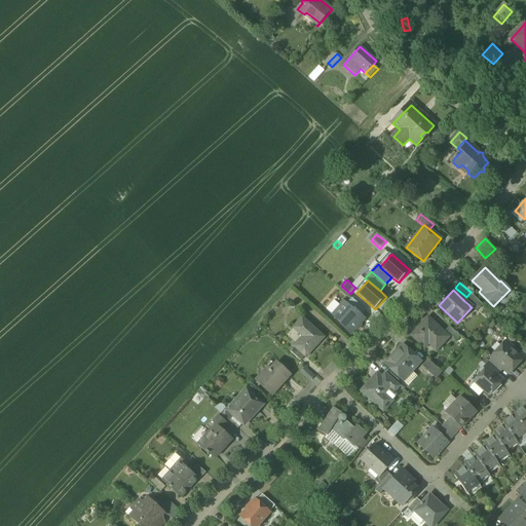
[(472,294),(464,301),(470,305),(470,306),(472,307),(476,311),(483,305),(472,294)]
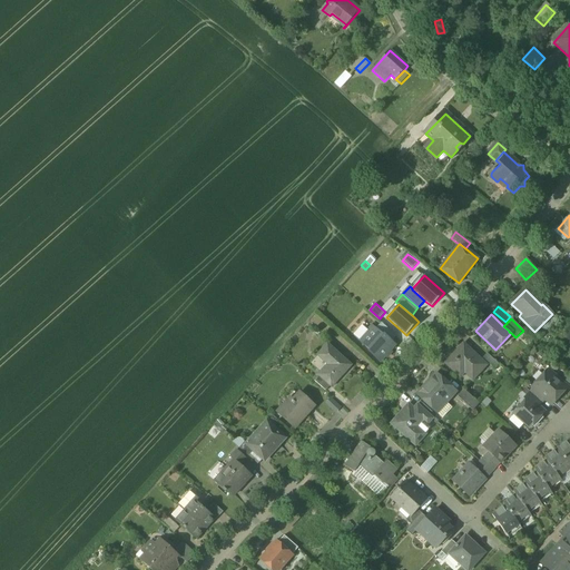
[(396,336),(381,323),(375,330),(383,336),(384,335),(391,342),(396,336)]
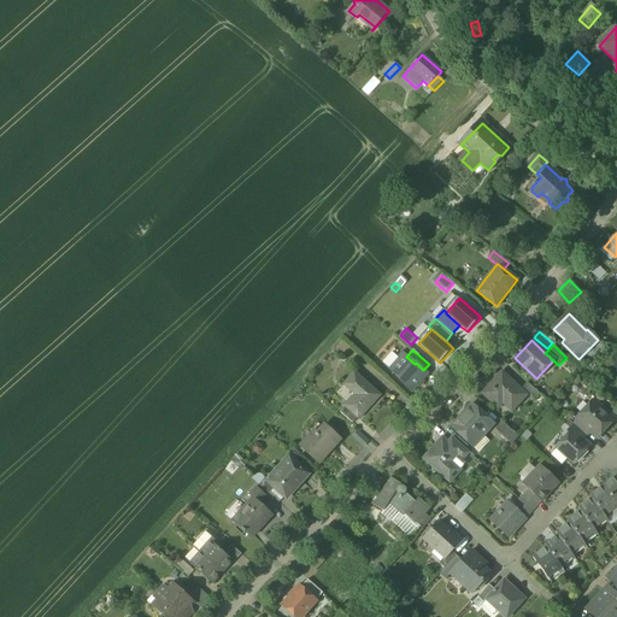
[(406,357),(404,354),(401,358),(399,357),(393,365),(394,366),(391,370),(401,380),(399,381),(411,392),(416,386),(416,385),(421,380),(422,380),(427,374),(423,370),(416,363),(415,364),(406,357)]
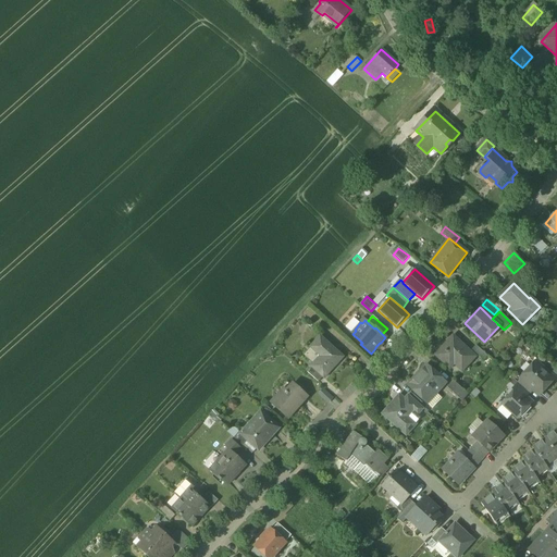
[(475,357),(453,336),(435,356),(445,364),(449,359),(462,371),(475,357)]
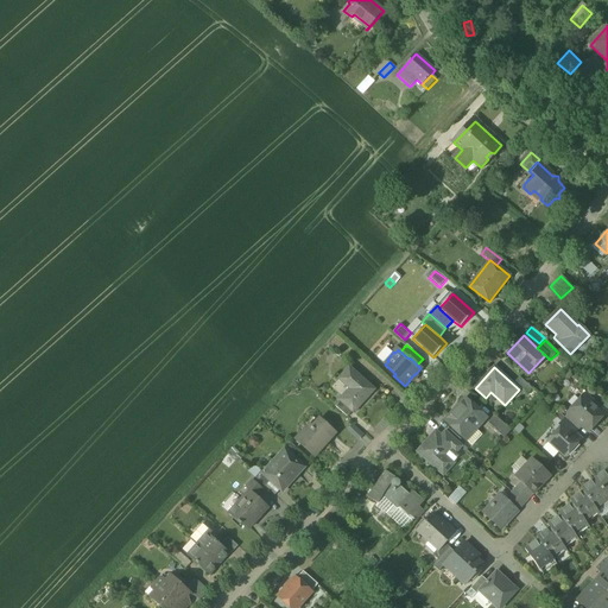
[(374,391),(349,368),(341,378),(352,387),(340,400),(353,412),(354,413),(374,391)]
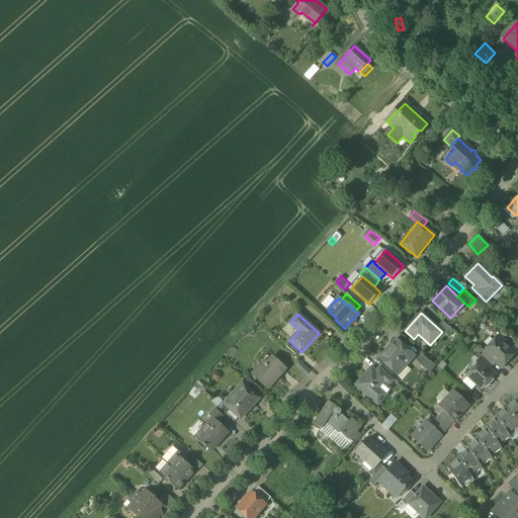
[(453,332),(442,322),(438,326),(449,336),(453,332)]
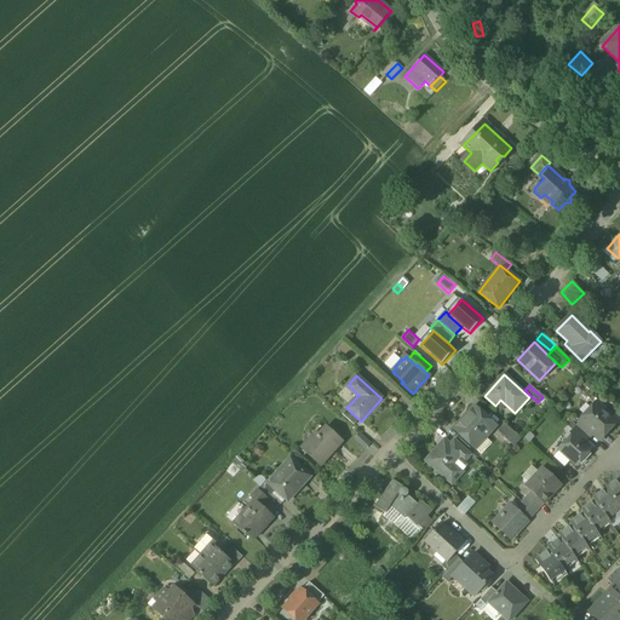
[(615,423),(596,405),(580,422),(593,434),(600,438),(615,423)]
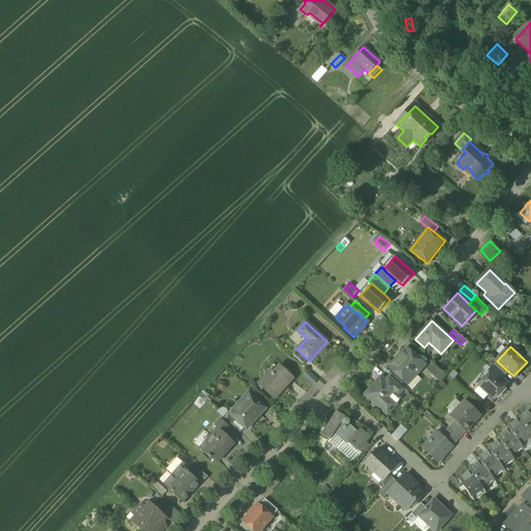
[(424,365),(407,348),(388,368),(407,385),(424,365)]
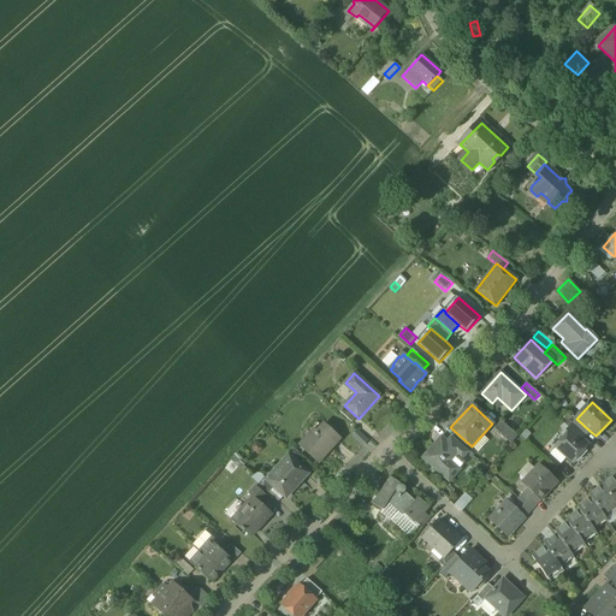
[(357,418),(344,406),(339,412),(353,424),(357,418)]
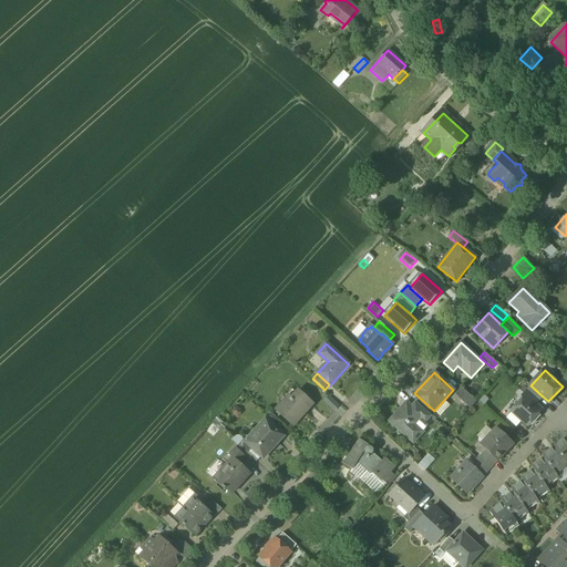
[(476,402),(462,388),(455,394),(471,409),(476,402)]
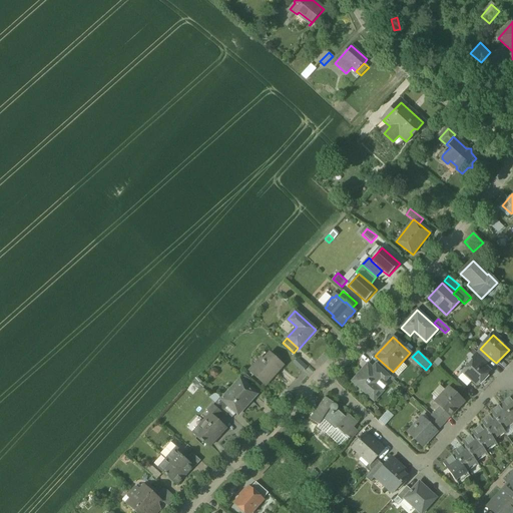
[(491,359),(482,351),(478,355),(487,363),(491,359)]
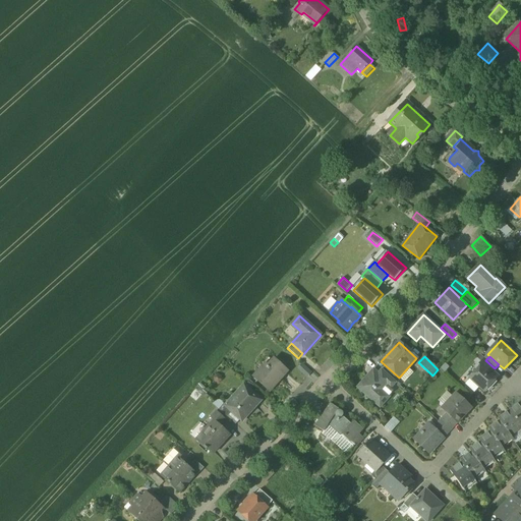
[(485,360),(484,358),(481,362),(478,365),(480,366),(485,371),(486,370),(490,373),(495,368),(485,360)]
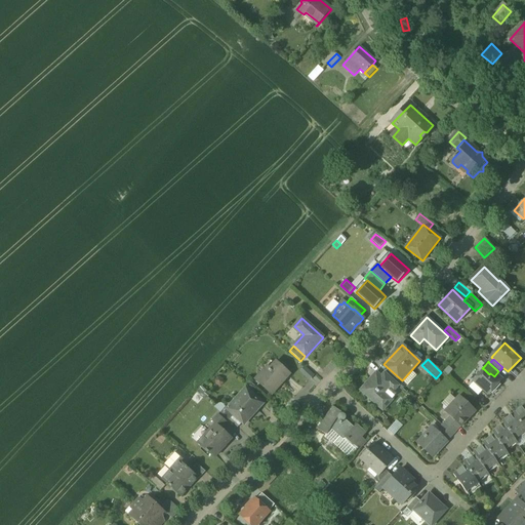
[(276,362),(265,374),(263,372),(255,380),(271,395),(290,374),(276,362)]
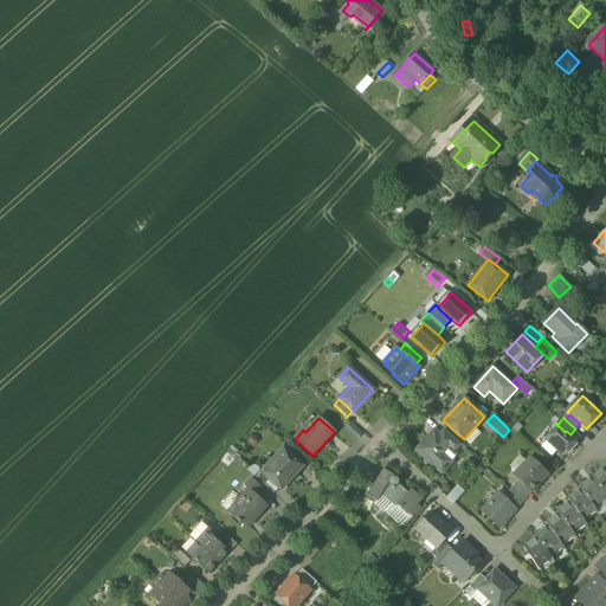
[(362,434),(350,424),(345,430),(356,440),(362,434)]
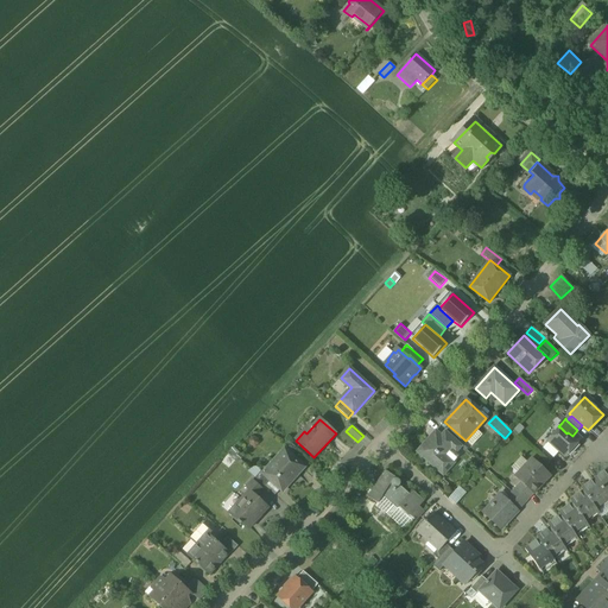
[(561,428),(549,441),(549,442),(543,449),(553,458),(559,451),(565,456),(580,442),(572,436),(568,432),(567,434),(561,428)]
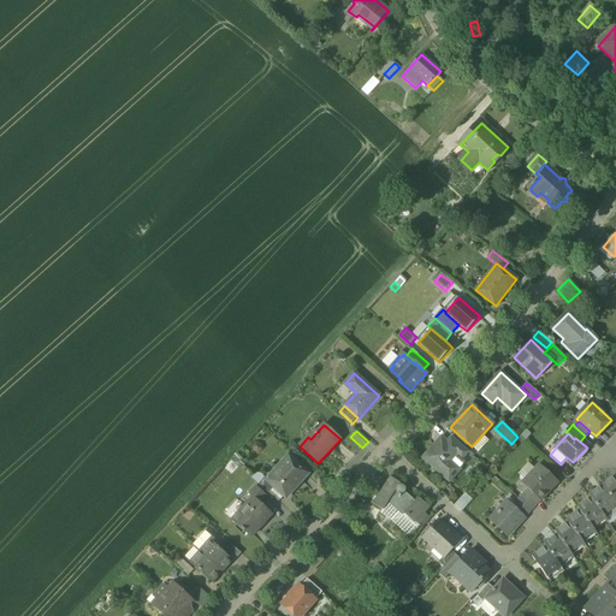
[(442,438),(424,458),(449,480),(458,469),(465,463),(461,458),(461,457),(446,444),(442,438)]
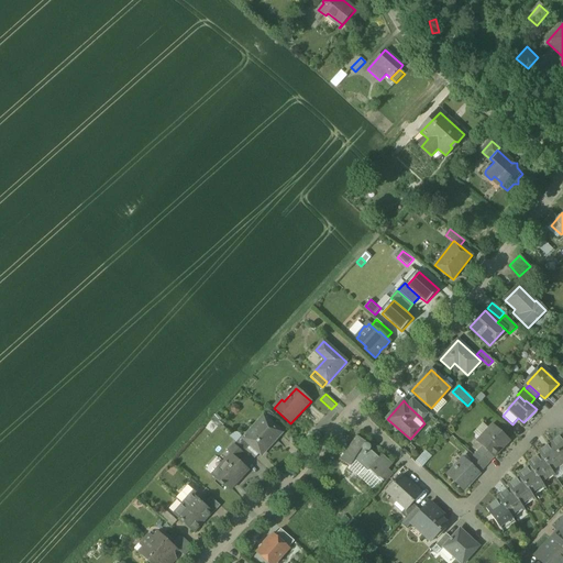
[(427,412),(414,400),(408,406),(421,418),(422,418),(427,412)]
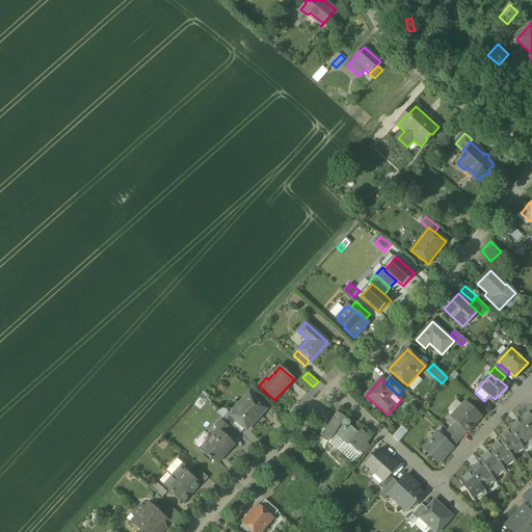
[(231,415),(230,415),(237,421),(247,430),(266,409),(248,394),(231,415)]
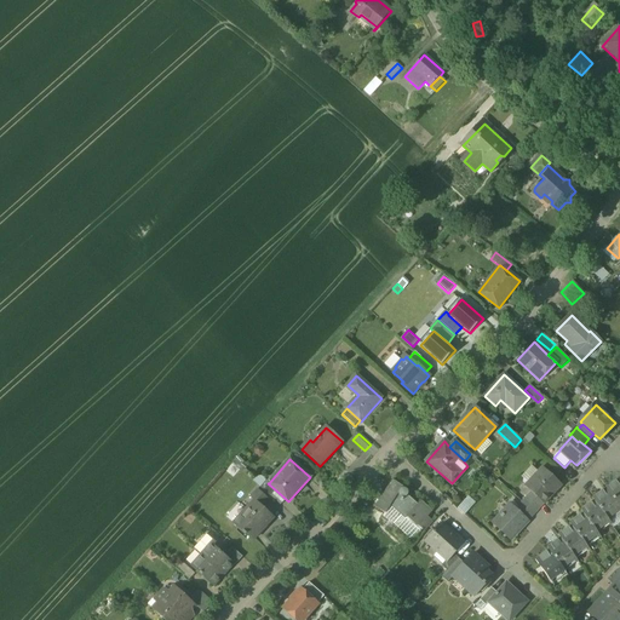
[(561,486),(543,469),(526,487),(532,492),(544,503),(561,486)]
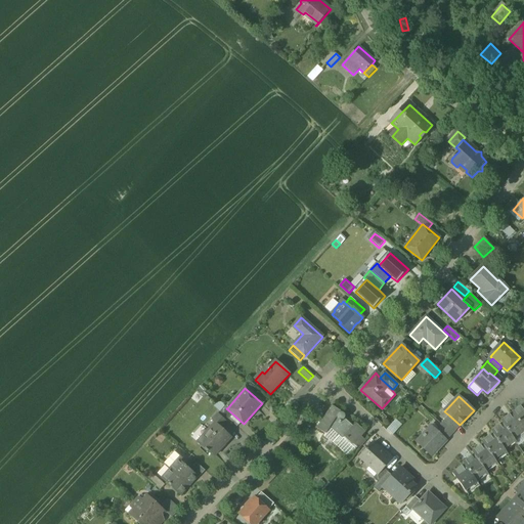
[(523,405),(512,413),(523,430),(523,405)]
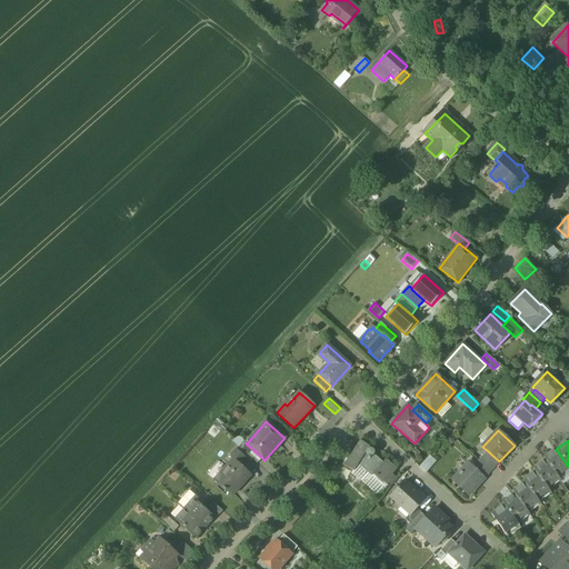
[(247,443),(243,441),(238,447),(248,456),(253,450),(246,443),(247,443)]
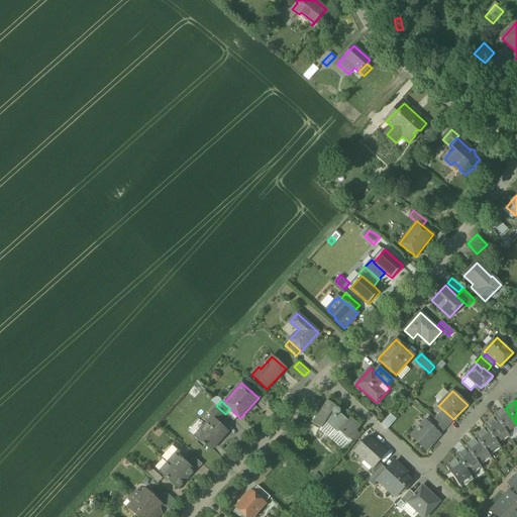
[(327,401),(312,422),(321,428),(325,422),(334,430),(337,433),(339,430),(348,438),(353,432),(352,432),(357,426),(349,418),(347,420),(341,414),(341,412),(341,410),(340,408),(339,407),(336,406),(334,406),(332,405),(327,401)]
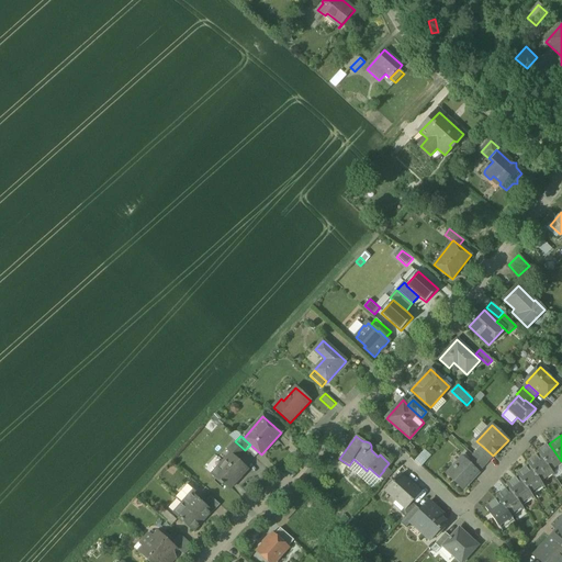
[(243,452),(233,444),(226,451),(231,454),(237,460),(243,452)]
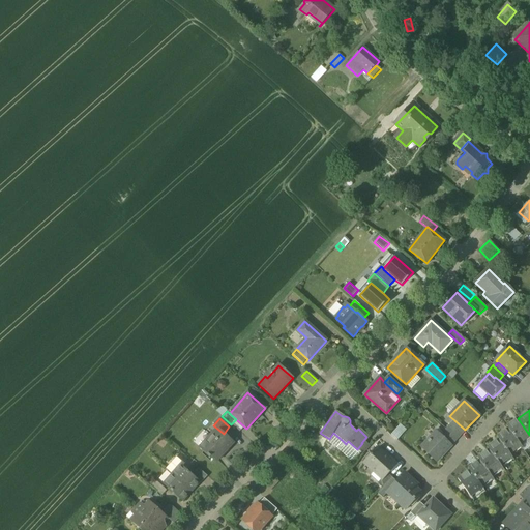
[(529,435),(518,418),(506,427),(508,429),(519,444),(520,443),(529,435)]
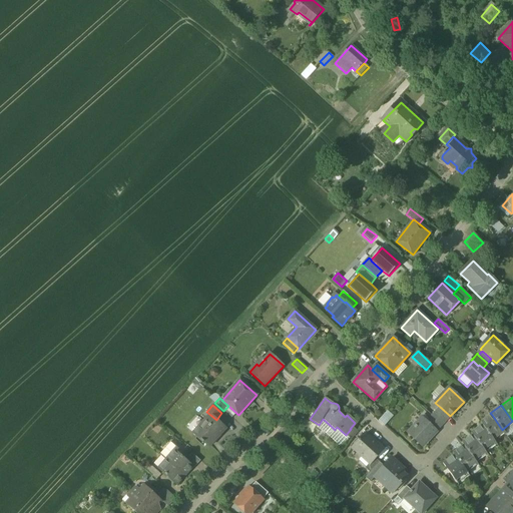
[(450,416),(440,407),(432,416),(442,425),(450,416)]
